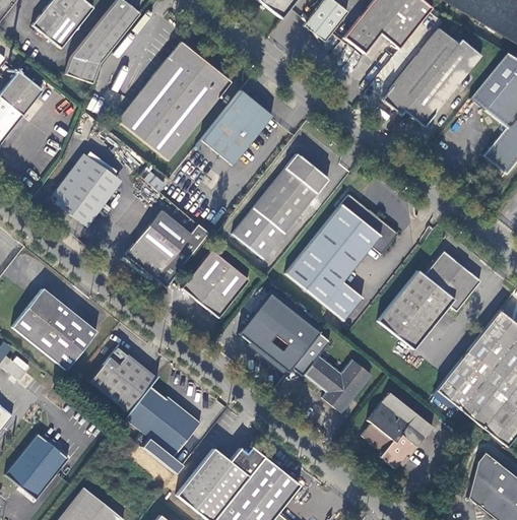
[(86,0),(54,0),(34,25),(62,48),(94,8),(86,1),(86,0)]
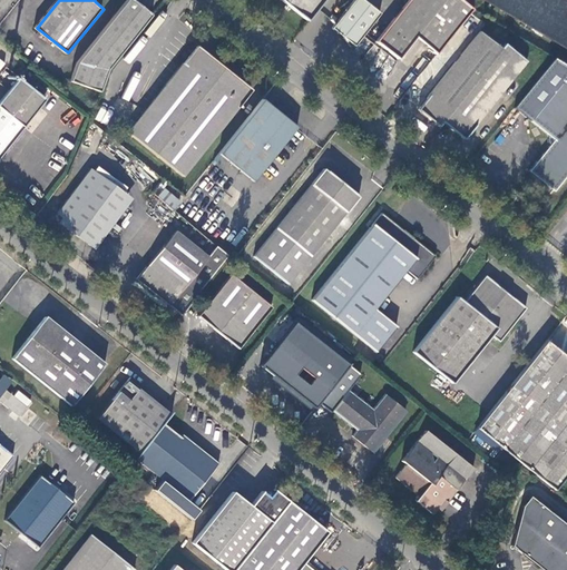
[(75,80),(104,91),(113,68),(155,15),(137,0),(129,0),(120,12),(118,15),(81,62),(75,80)]
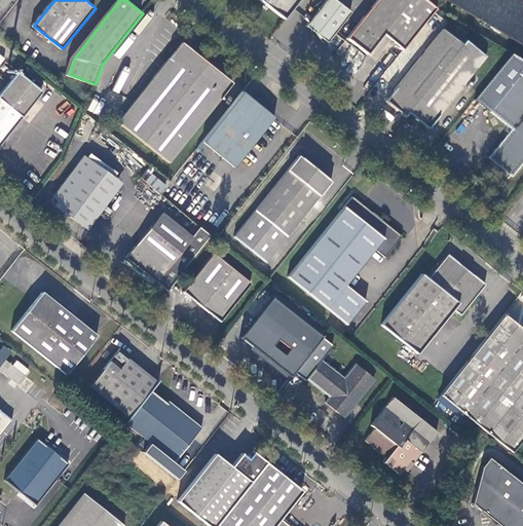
[(264,0),(287,19),(301,0),(264,0)]
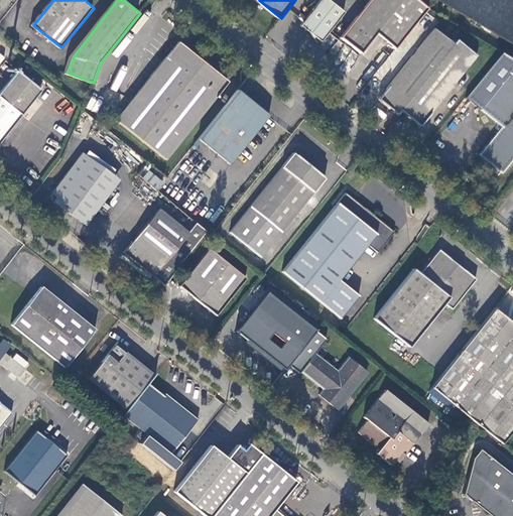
[(322,40),(346,12),(331,0),(322,0),(302,25),(322,40)]
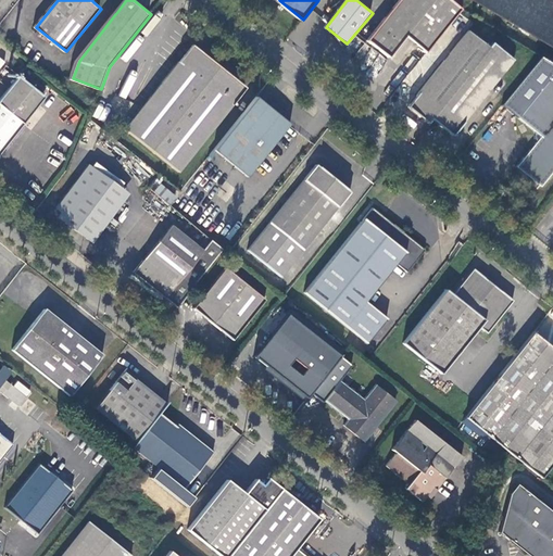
[(406,38),(426,54),(462,9),(450,0),(399,0),(367,41),(389,58),(406,38)]
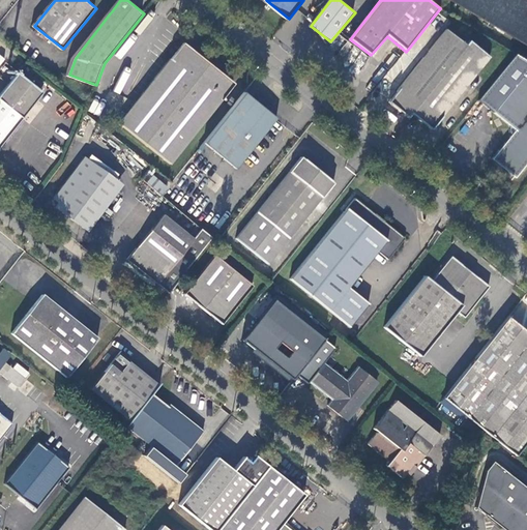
[(526,0),(452,0),(526,42),(526,0)]
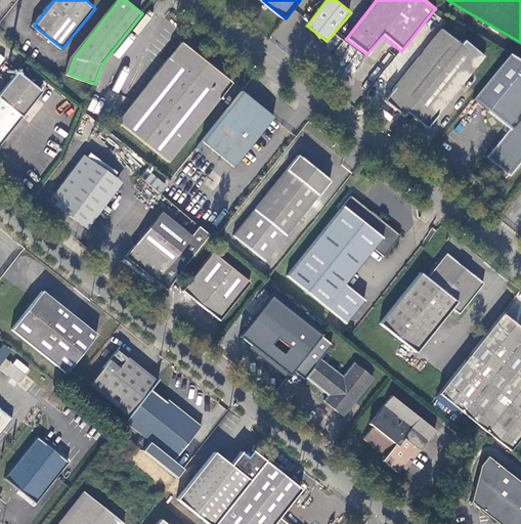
[(428,128),(484,56),(466,41),(462,45),(442,29),(385,100),(405,116),(408,112),(428,128)]
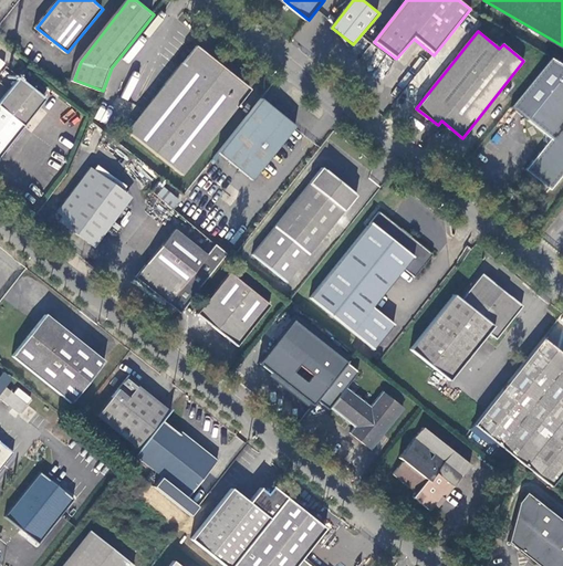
[(184,175),(241,104),(239,102),(251,87),(198,46),(186,61),(185,60),(129,132),(184,175)]
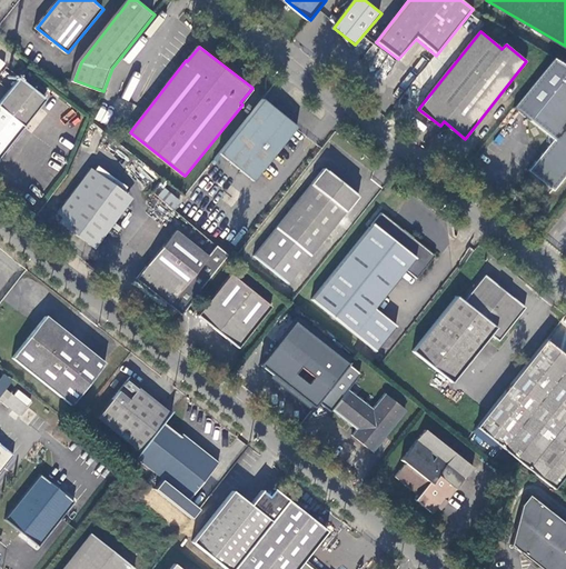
[(0,157),(48,98),(21,77),(0,103),(0,157)]
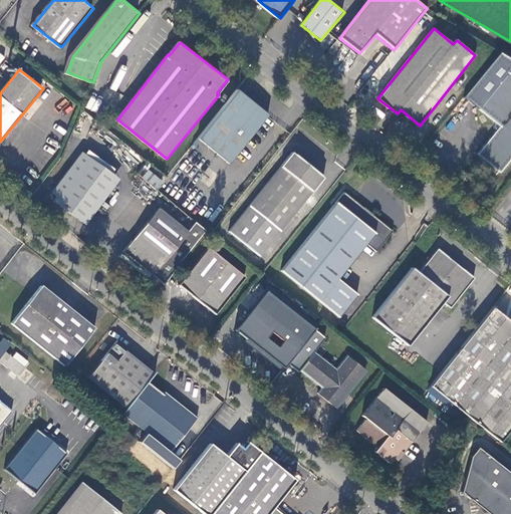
[(510,72),(509,71),(480,108),(496,121),(497,130),(478,154),(501,171),(510,158),(510,72)]
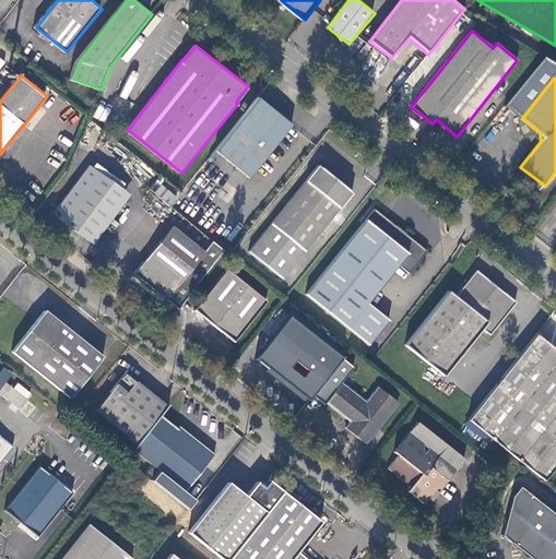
[(296,123),(261,96),(219,150),(252,178),(296,123)]
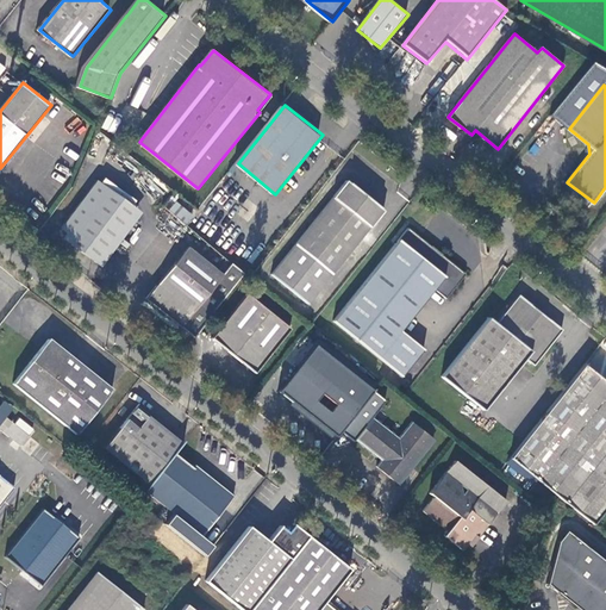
[(141,209),(102,178),(64,224),(74,232),(70,237),(99,261),(141,209)]
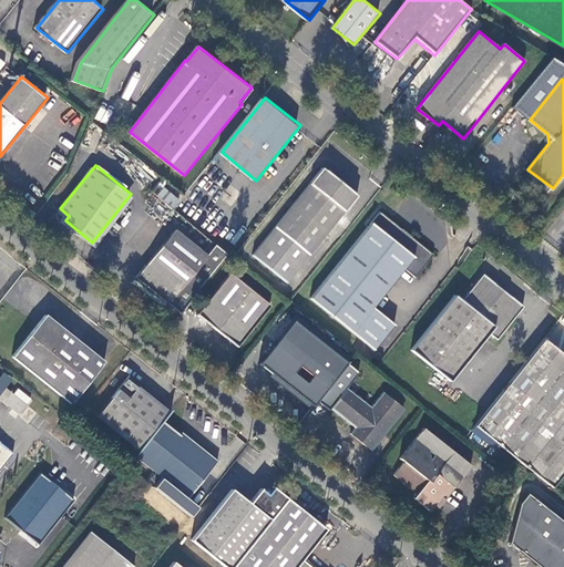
[(289,281),(361,194),(326,167),(256,253),(289,281)]
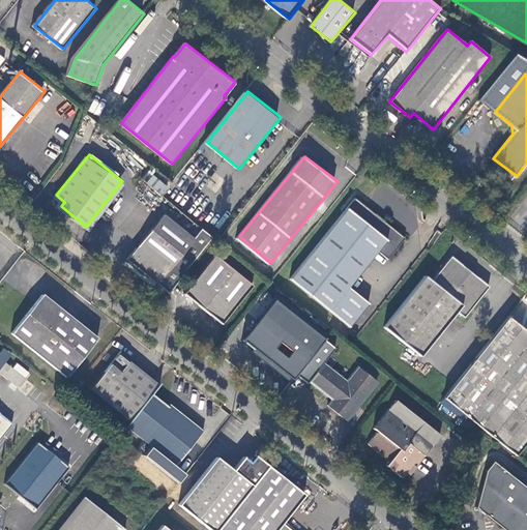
[(165,196),(172,187),(156,174),(149,182),(165,196)]
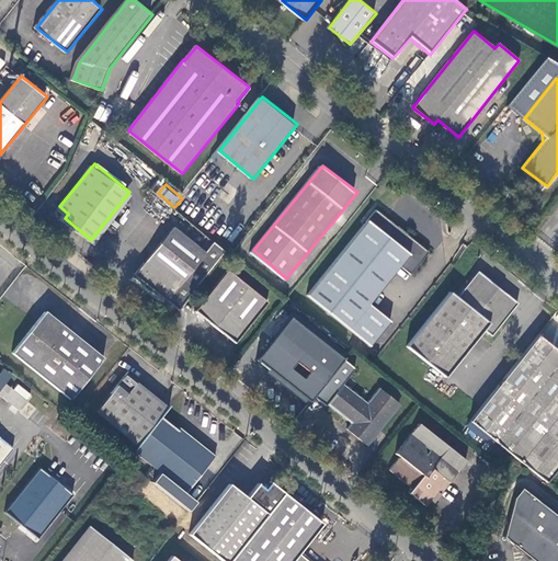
[(378,210),(310,295),(374,346),(393,322),(373,305),(403,266),(413,275),(432,252),(378,210)]
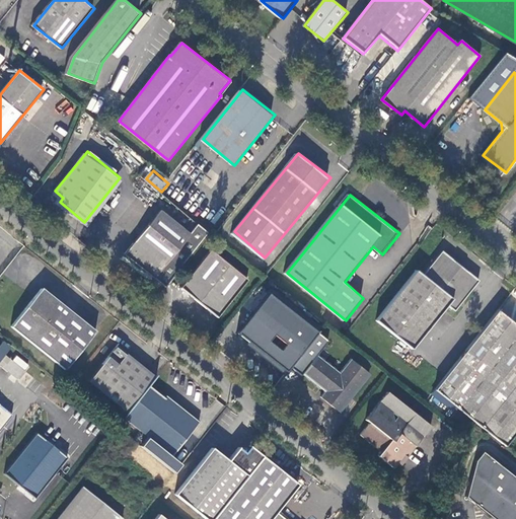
[(192,233),(161,209),(127,252),(167,285),(210,231),(200,223),(192,233)]
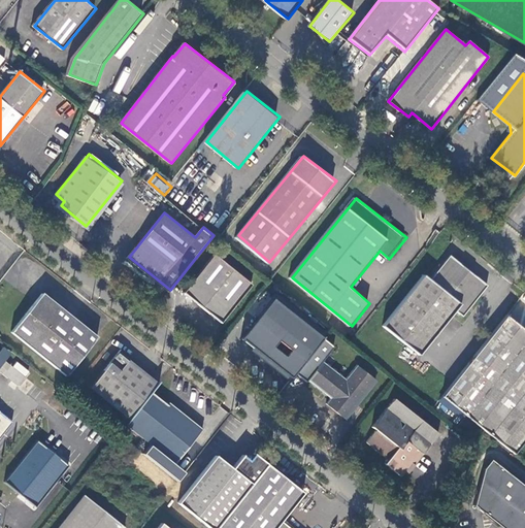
[(236,303),(254,282),(217,251),(186,289),(223,319),(235,302),(236,303)]
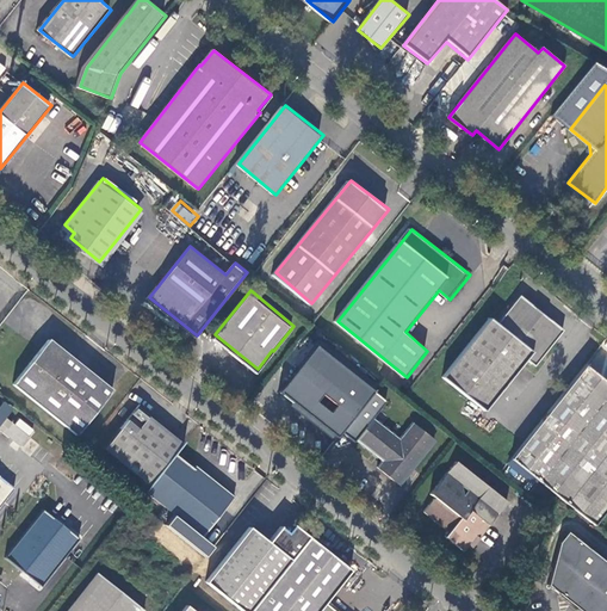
[(445,376),(487,409),(527,359),(537,366),(564,329),(521,295),(500,322),(491,318),(445,376)]
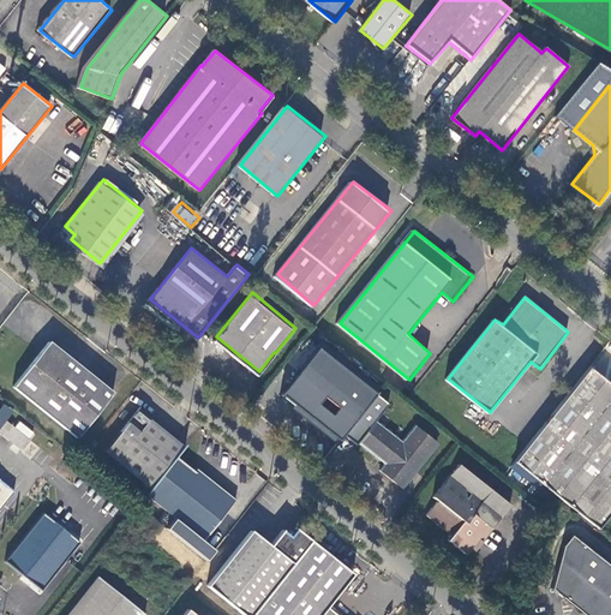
[(117,392),(53,341),(18,386),(81,436),(117,392)]
